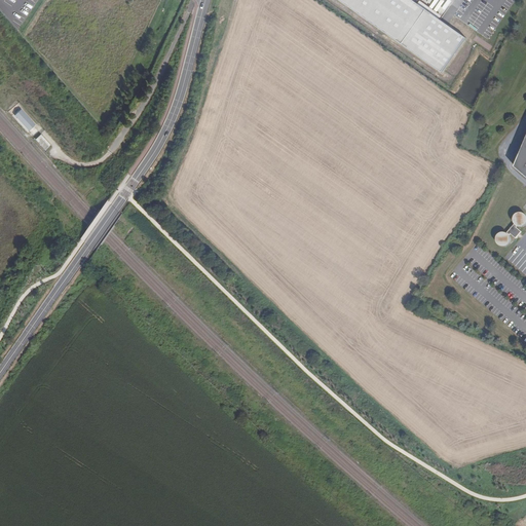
[(417,5),(450,23),(457,9),(451,5),(448,10),(439,4),(439,3),(433,0),(419,0),(420,0),(417,5)]
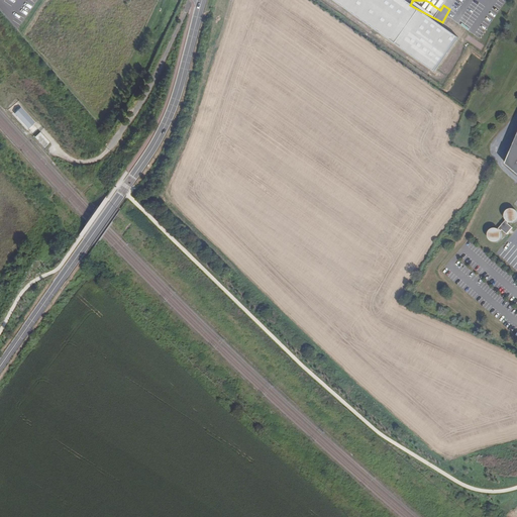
[(21,107),(15,114),(28,128),(35,122),(21,107)]
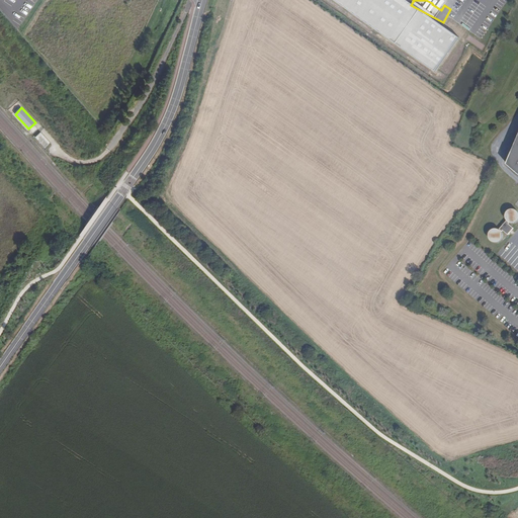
[(40,133),(34,137),(45,148),(50,144),(40,133)]
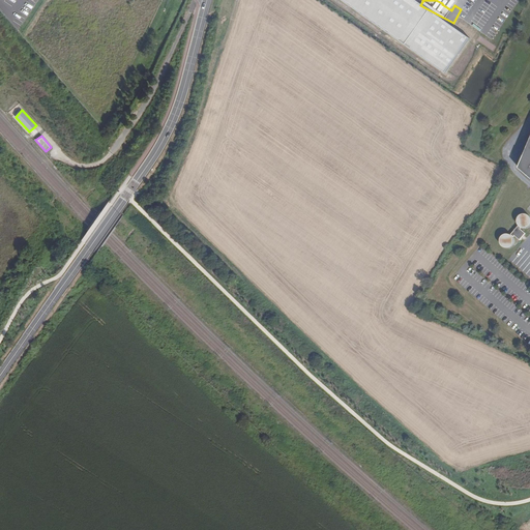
[(529,139),(519,168),(529,177),(529,139)]
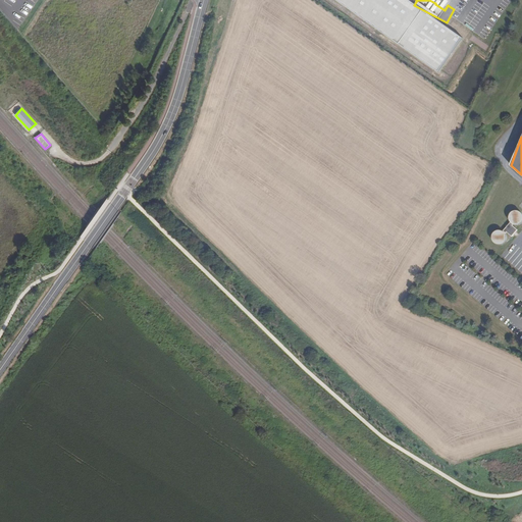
[(512,237),(517,230),(513,225),(514,224),(517,224),(520,224),(521,222),(521,221),(521,213),(520,212),(517,211),(514,211),(513,212),(511,214),(510,216),(510,217),(510,219),(511,221),(503,231),(501,230),(498,231),(494,232),(493,235),(493,238),(493,240),(494,242),(497,243),(498,245),(501,245),(503,244),(505,243),(506,241),(507,239),(507,237),(506,233),(507,232),(512,237)]
